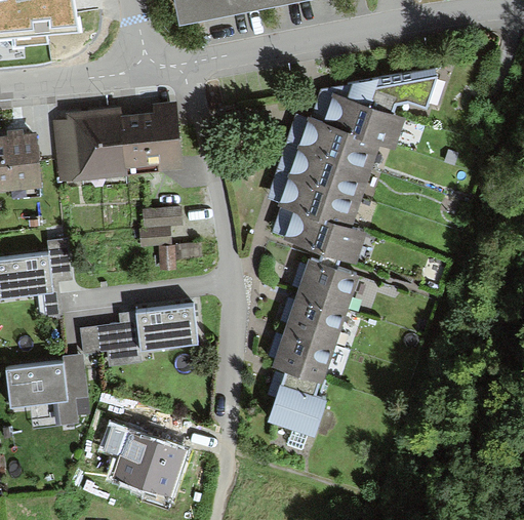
[(0,35),(64,28),(61,0),(0,0),(0,35)]
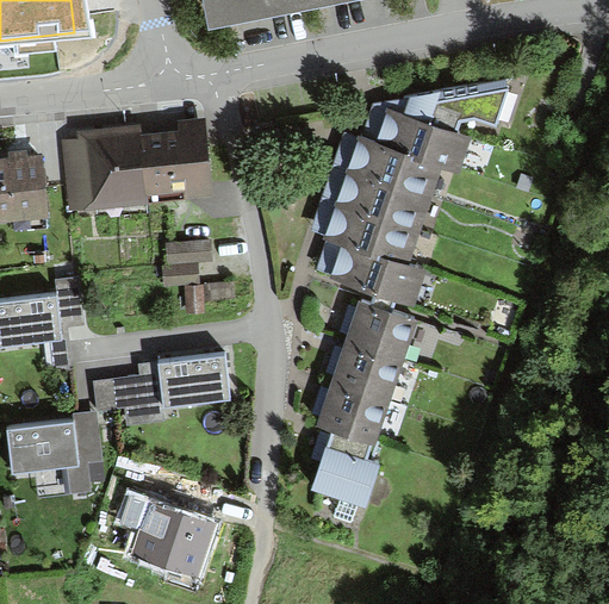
[(203,0),(207,24),(323,0),(203,0)]
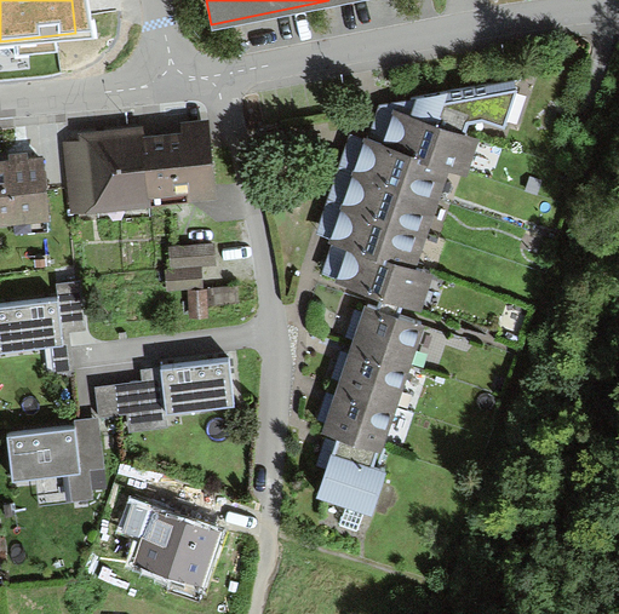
[(402,304),(423,310),(437,268),(419,262),(451,171),(468,177),(482,133),(465,127),(468,120),(481,116),(504,125),(517,85),(514,85),(513,79),(417,95),(411,113),(393,107),(382,139),(364,133),(327,241),(343,246),(332,280),(379,296),(402,304)]
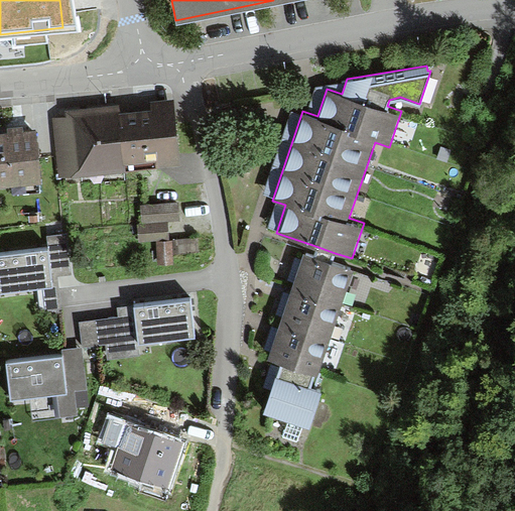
[(51,118),(57,179),(180,167),(173,99),(65,110),(66,116),(51,118)]
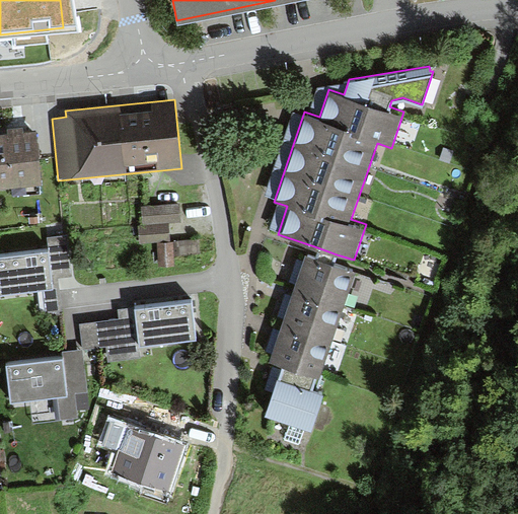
[(0,187),(41,185),(37,131),(0,133),(0,187)]
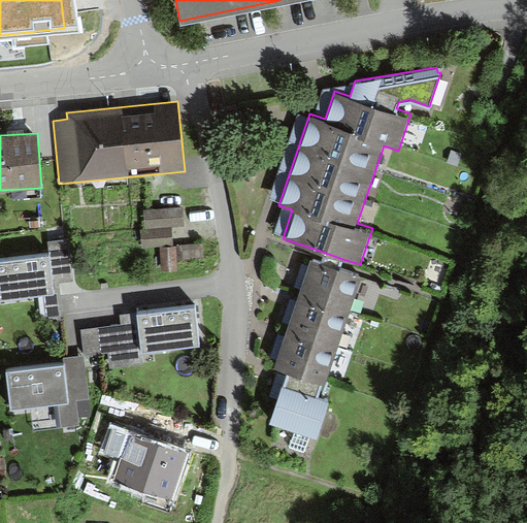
[(183,207),(142,210),(143,229),(138,229),(140,250),(159,249),(160,272),(176,271),(175,261),(202,259),(201,244),(172,247),(171,227),(184,227),(183,207)]
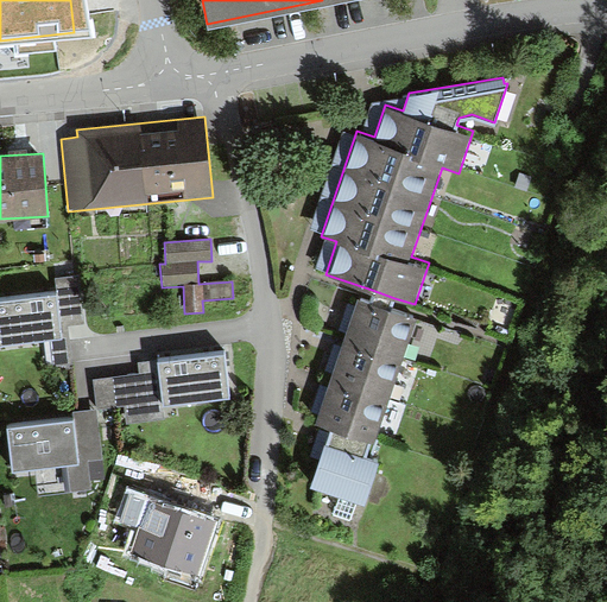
[(55,290),(0,296),(0,341),(49,336),(52,367),(71,365),(68,327),(84,324),(78,276),(54,279),(55,290)]
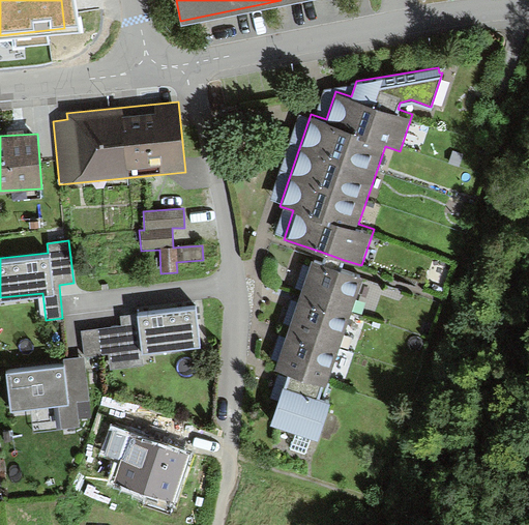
[(344,260),(324,253),(321,262),(341,268),(344,260)]
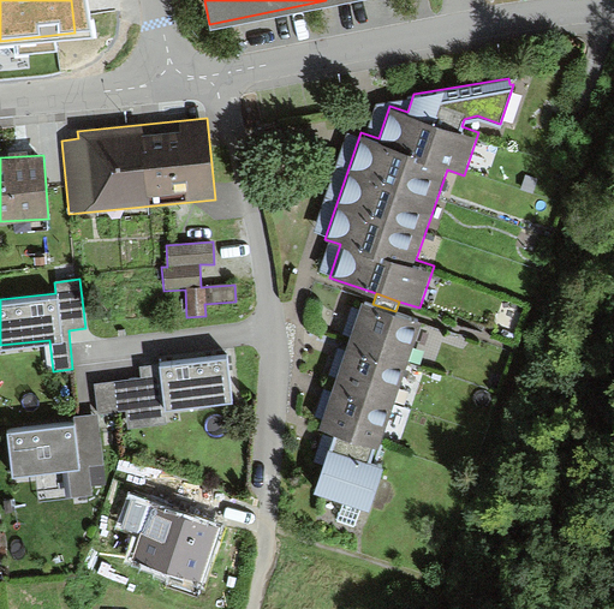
[(373,304),(362,300),(321,424),(334,429),(314,489),(344,499),(335,525),(353,531),(362,505),(369,507),(385,464),(377,461),(382,446),(380,445),(421,320),(395,311),(373,304)]
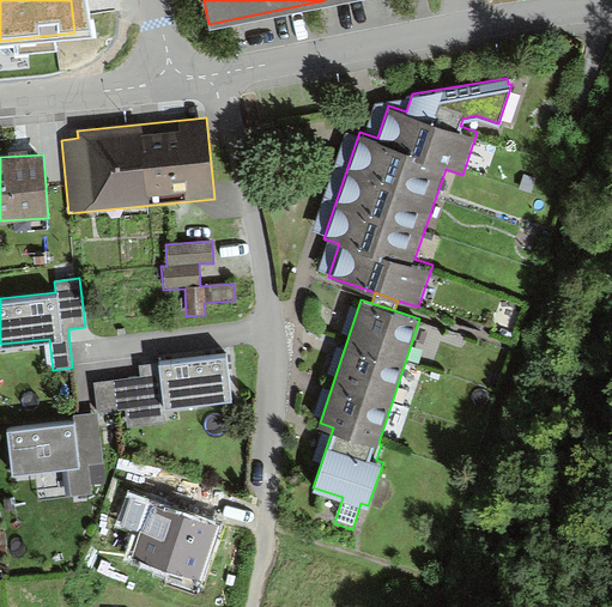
[(226,357),(140,366),(141,378),(92,383),(96,414),(125,411),(127,430),(165,426),(164,410),(231,402),(226,357)]
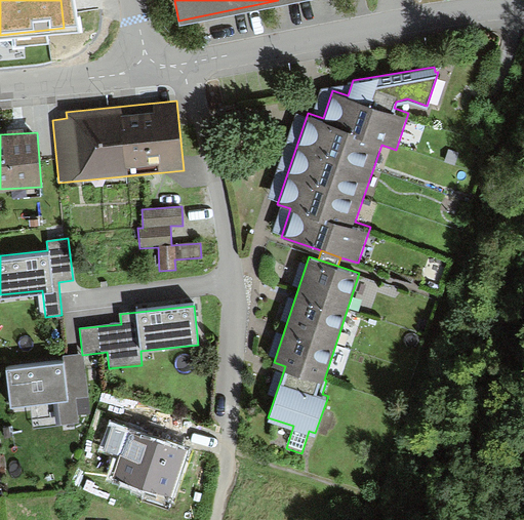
[(63,357),(64,360),(5,366),(10,406),(57,401),(61,427),(78,424),(76,399),(88,398),(82,355),(63,357)]
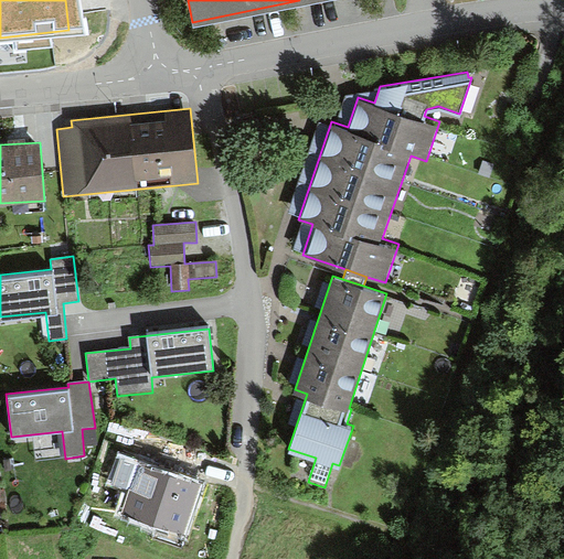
[(137,463),(120,511),(185,533),(201,484),(137,463)]
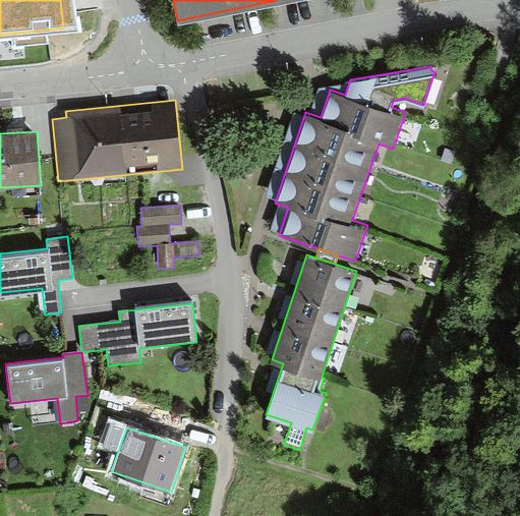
All buildings are outlined.
